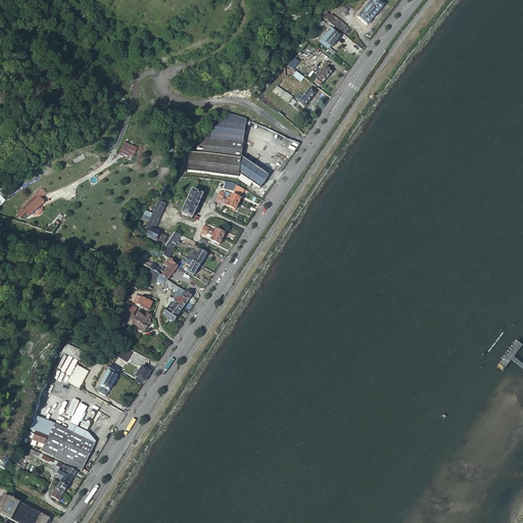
[(336,0),(335,0),(332,3),(344,13),(347,10),(342,5),(336,0)]
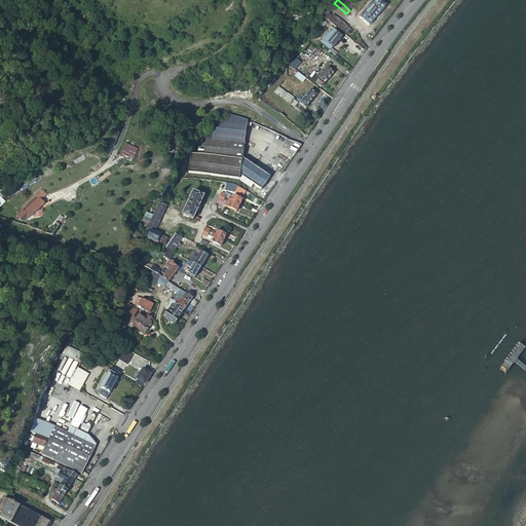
[(373,0),(360,16),(369,25),(385,5),(378,0),(373,0)]
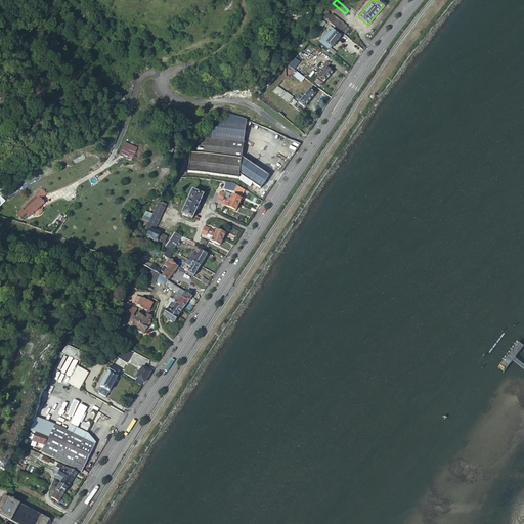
[(323,8),(319,13),(320,14),(339,29),(342,32),(342,31),(345,33),(349,29),(346,26),(347,26),(333,13),(331,15),(328,12),(328,11),(323,8)]
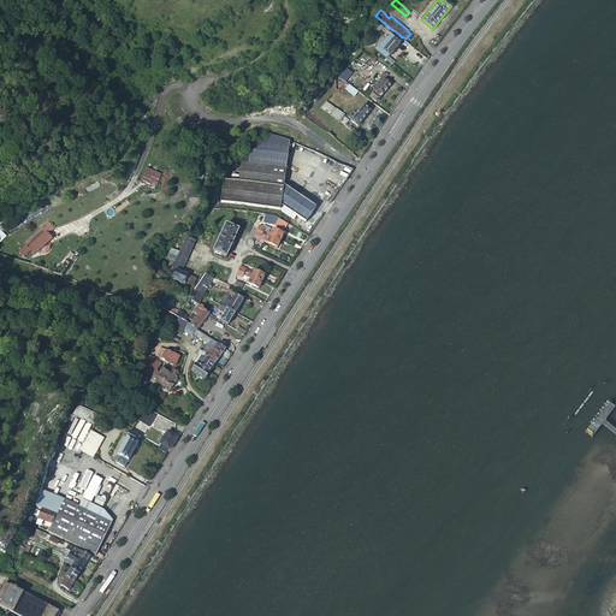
[(377,17),(375,16),(372,12),(368,17),(374,21),(372,23),(375,25),(378,23),(375,19),(377,17)]
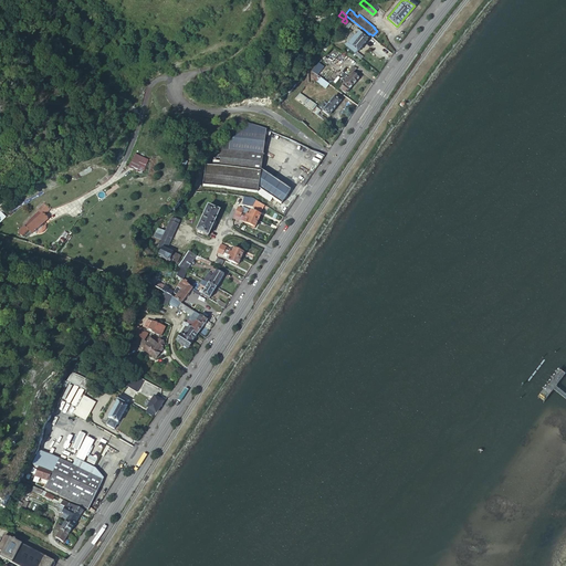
[(346,46),(355,54),(357,51),(358,52),(368,40),(363,35),(358,32),(348,44),(346,46)]
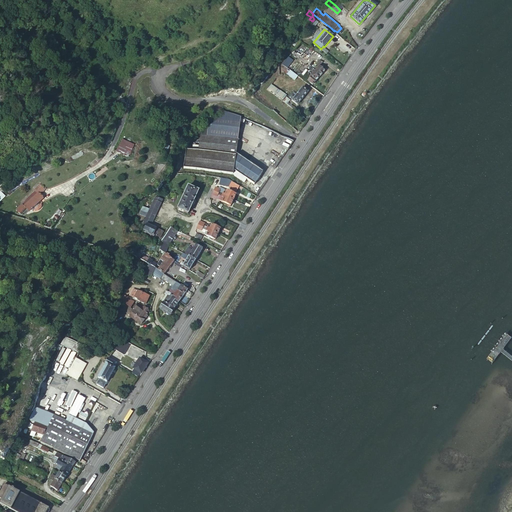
[(300,42),(291,53),(295,56),(301,50),(303,51),(307,47),(300,42)]
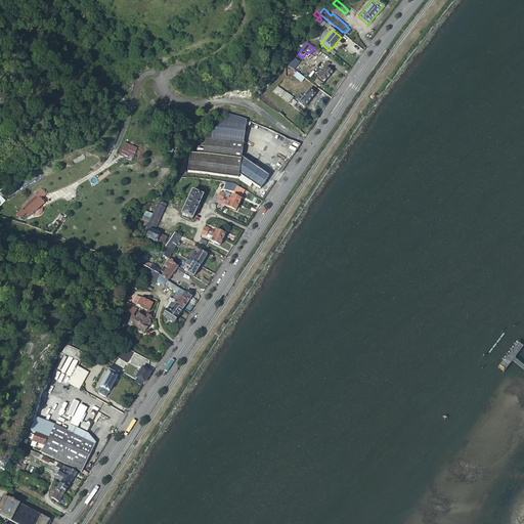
[(289,67),(293,70),(299,61),(295,58),(289,67)]
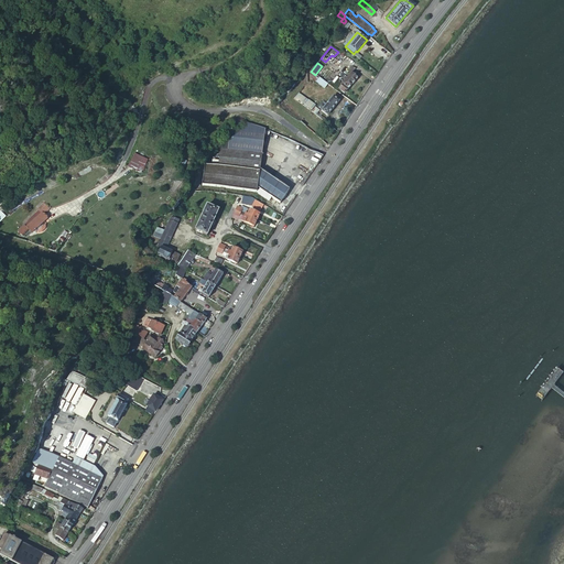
[(339,89),(344,94),(361,74),(353,66),(348,71),(353,74),(343,84),(340,82),(337,85),(340,88),(339,89)]
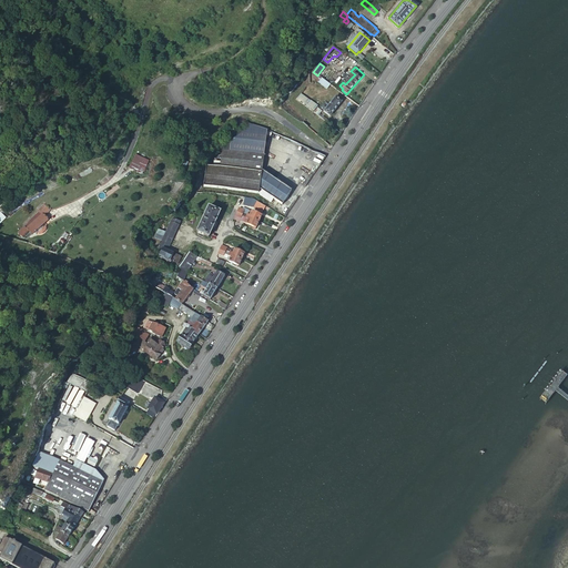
[(316,81),(327,89),(331,84),(318,77),(316,81)]
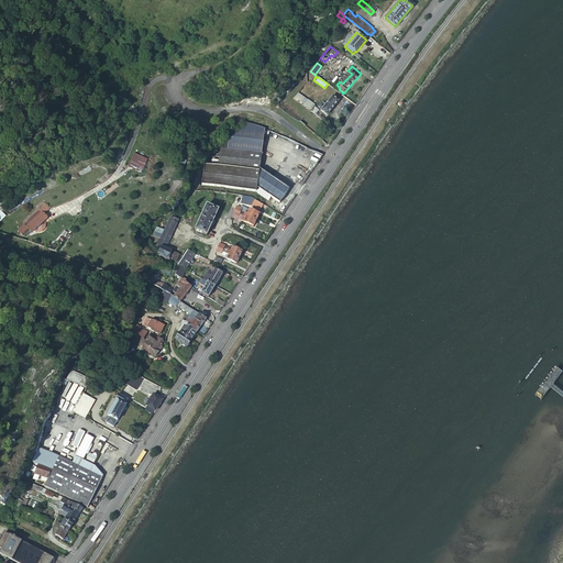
[(318,111),(297,94),(295,98),(316,114),(318,111)]
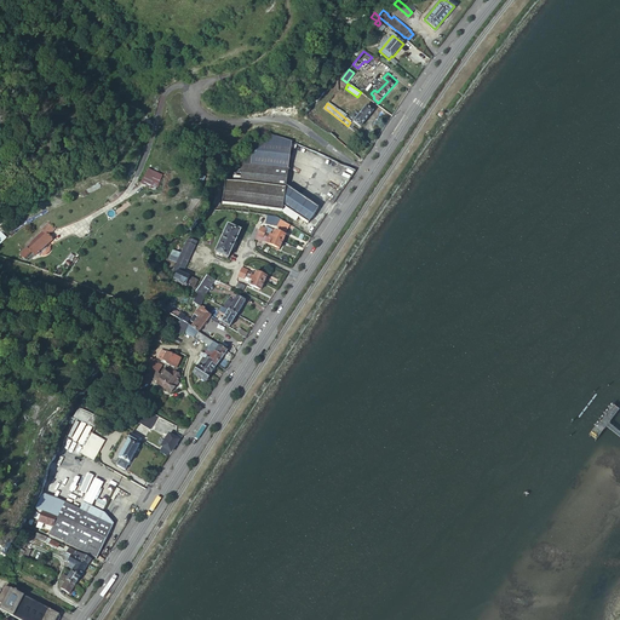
[(354,120),(360,126),(373,110),(366,105),(357,115),(354,113),(350,116),(354,120)]
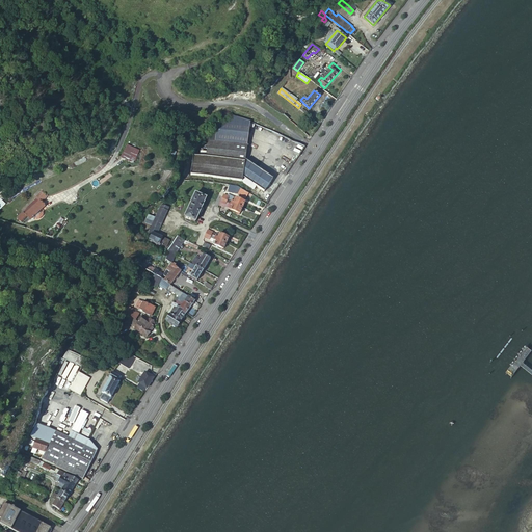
[(280,105),(276,109),(283,114),(285,112),(286,111),(280,105)]
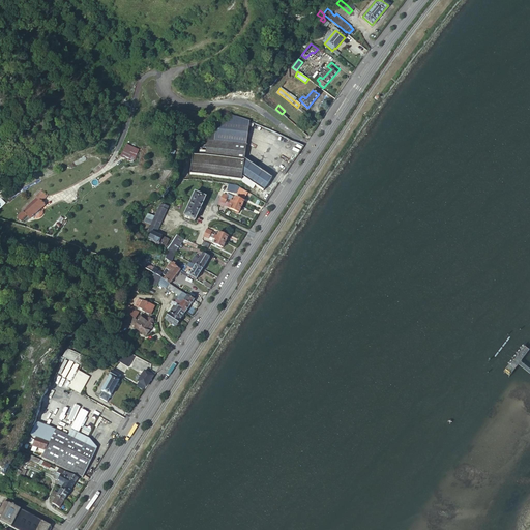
[(244,162),(244,159),(246,146),(207,141),(205,156),(244,162)]
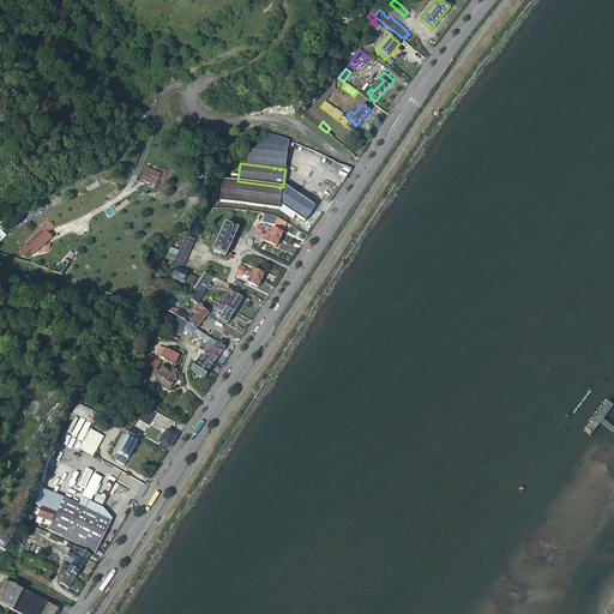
[(146,167),(140,181),(155,188),(162,174),(146,167)]
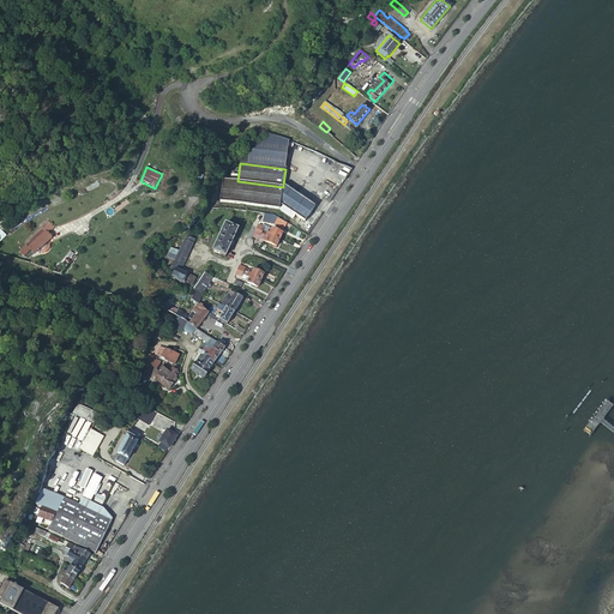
[(304,198),(283,185),(283,187),(238,181),(223,179),(221,200),(281,210),(294,218),(296,215),(305,221),(315,205),(308,202),(311,199),(305,196),(304,198)]
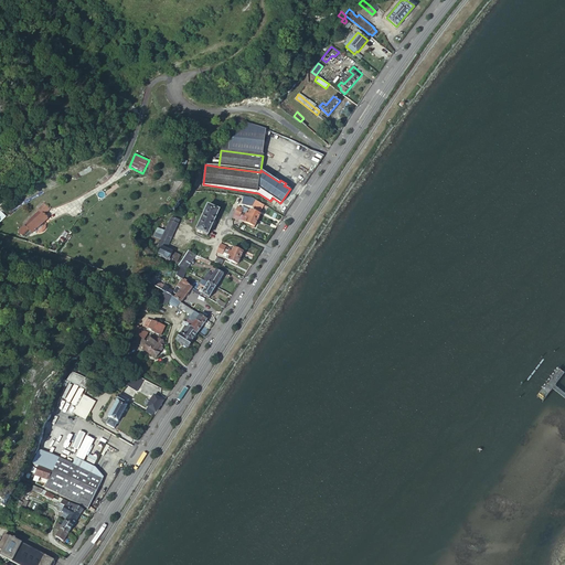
[(242,205),(249,206),(251,199),(243,198),(242,205)]
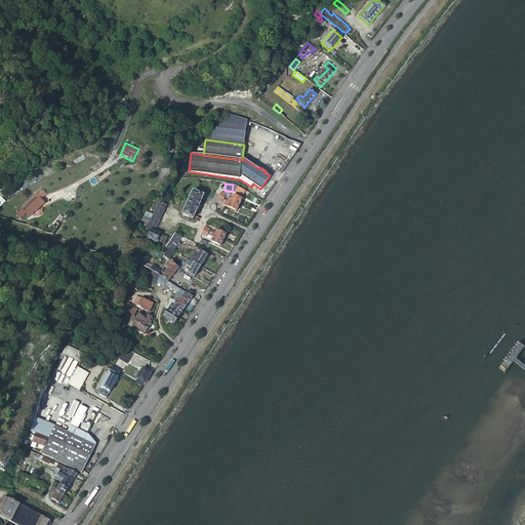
[(182,214),(193,218),(203,195),(192,190),(182,214)]
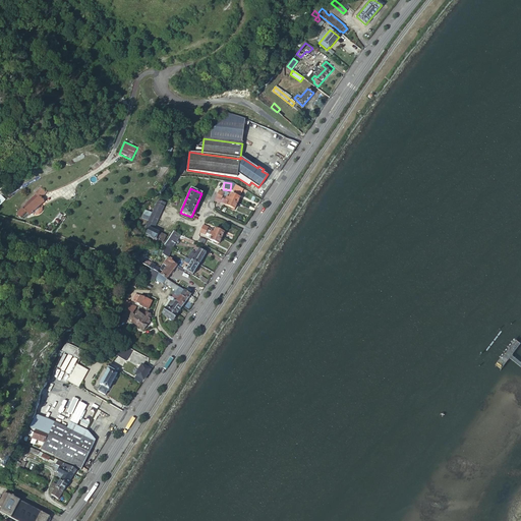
[(226,198),(237,204),(240,197),(230,193),(230,194),(228,193),(228,194),(226,198)]
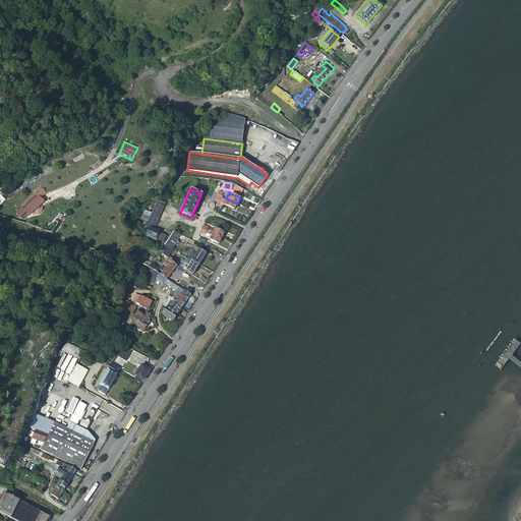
[(222,196),(218,194),(215,200),(219,203),(220,199),(224,201),(224,203),(226,204),(225,205),(234,209),(237,204),(226,198),(222,196)]
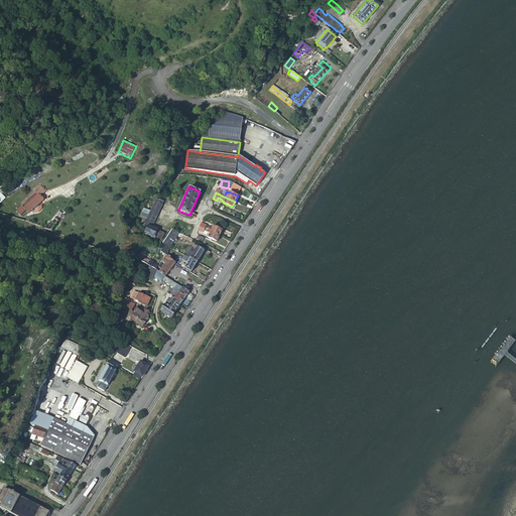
[(163,200),(157,197),(145,224),(148,225),(151,227),(163,200)]
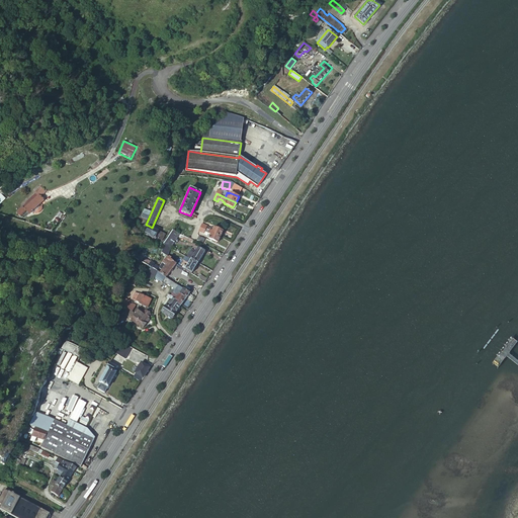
[(17,211),(20,216),(26,209),(29,213),(40,202),(36,198),(25,208),(23,206),(17,211)]
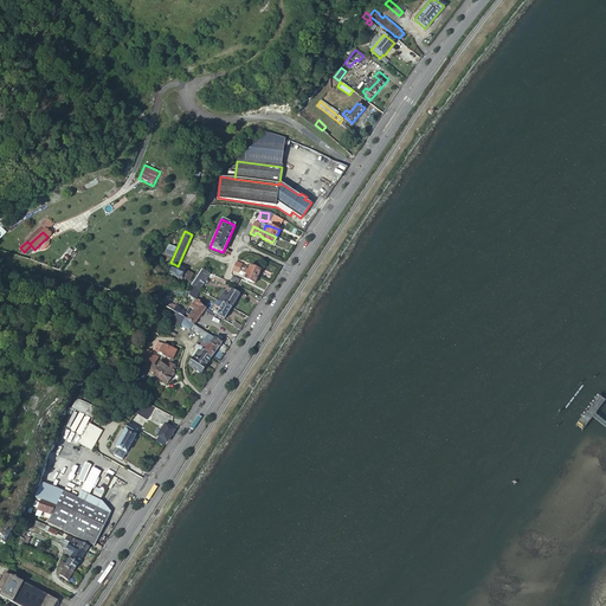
[(178,266),(174,264),(168,277),(172,279),(174,275),(182,278),(182,277),(191,281),(194,275),(178,266)]
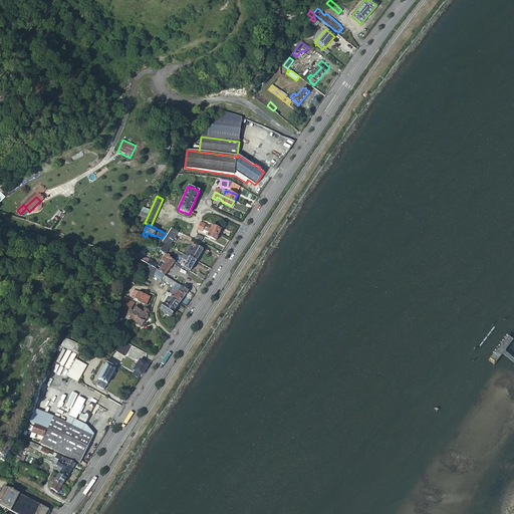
[(210,226),(208,230),(219,235),(221,229),(212,225),(211,226),(210,225),(210,226)]
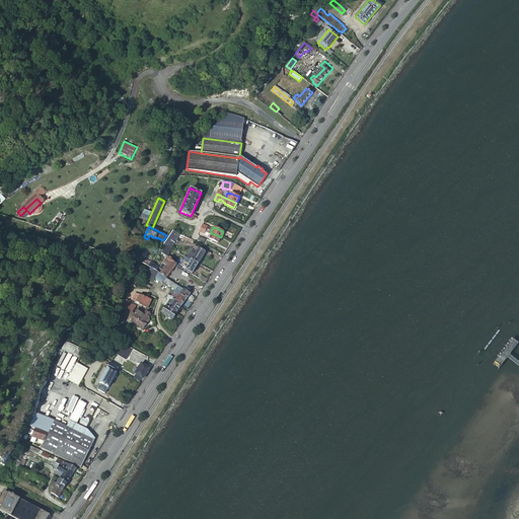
[(171,247),(180,234),(173,231),(164,244),(165,244),(171,247)]
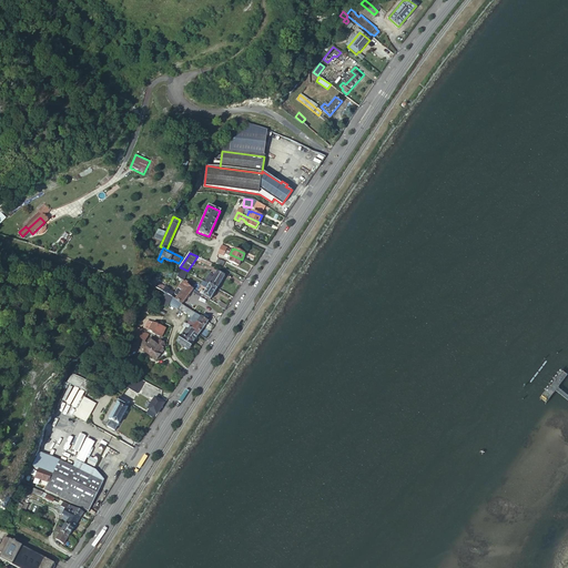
[(242,260),(230,254),(227,259),(227,260),(229,260),(229,261),(239,265),(242,260)]
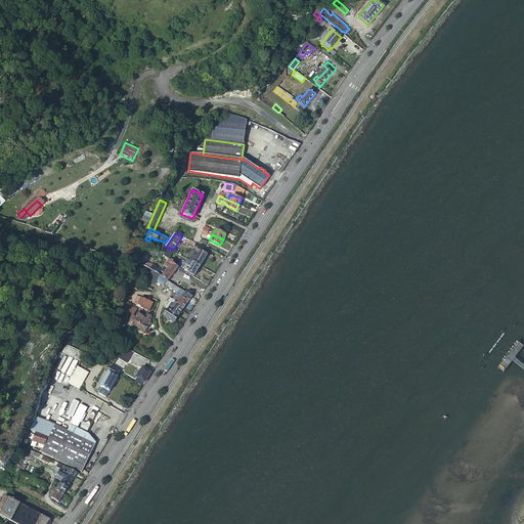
[(163,253),(169,257),(173,250),(167,247),(163,253)]
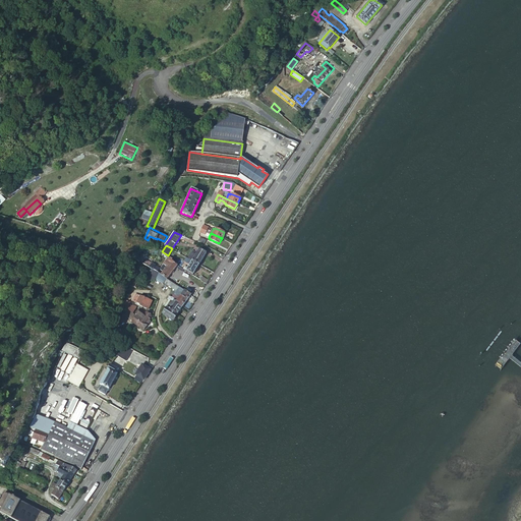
[(190,252),(187,257),(199,265),(207,251),(199,248),(195,255),(190,252)]
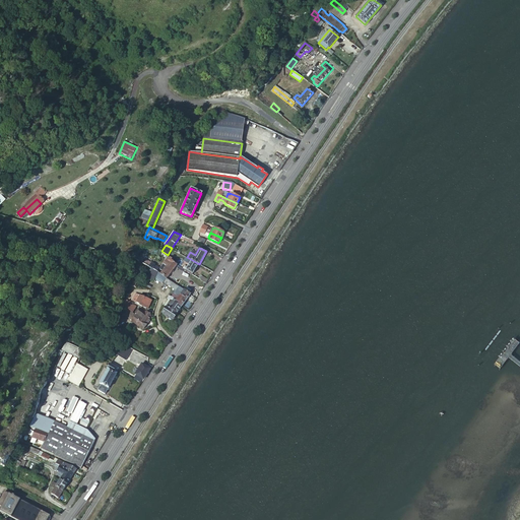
[(166,277),(176,264),(170,260),(172,258),(168,255),(161,263),(166,266),(160,273),(166,277)]
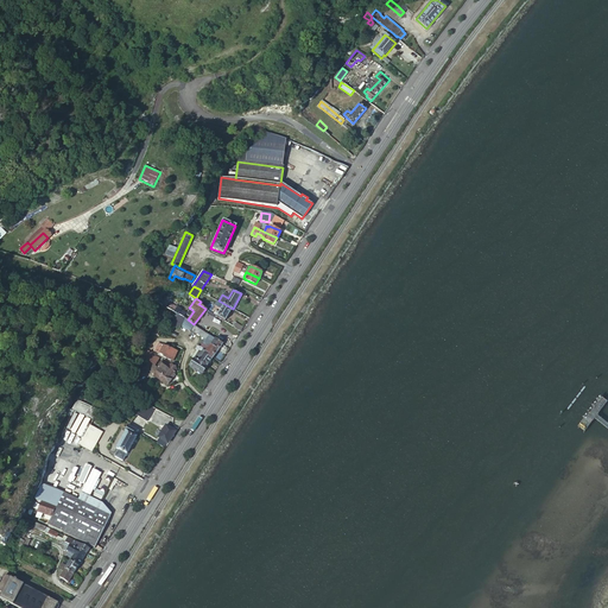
[(219,301),(217,301),(215,305),(221,309),(216,316),(225,321),(233,309),(219,301)]
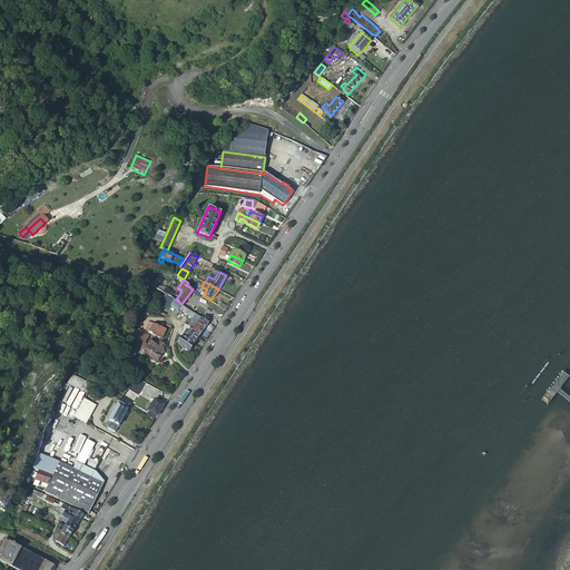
[(146,294),(140,311),(149,314),(157,297),(146,294)]
